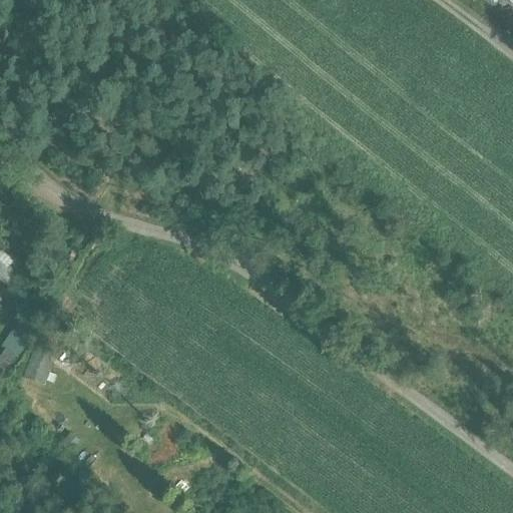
[(13,16),(26,25),(29,20),(17,11),(13,16)]
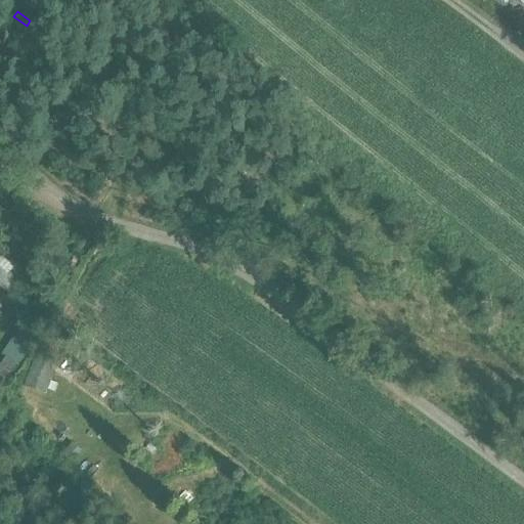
[(0,287),(9,295),(23,280),(12,271),(14,268),(0,256),(0,287)]
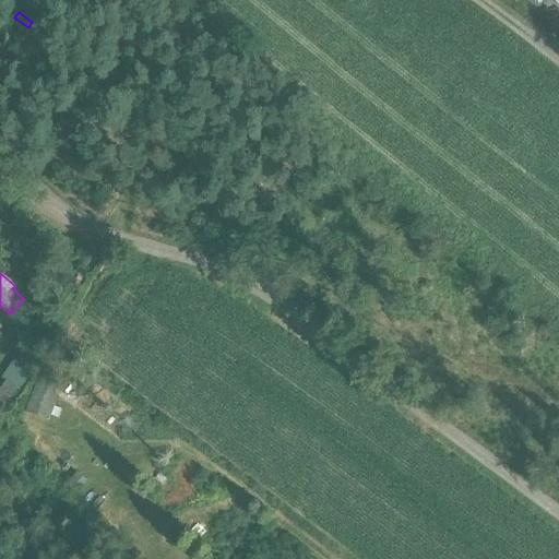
[(6,382),(0,390),(0,407),(1,408),(15,389),(22,389),(43,359),(24,346),(1,379),(6,382)]
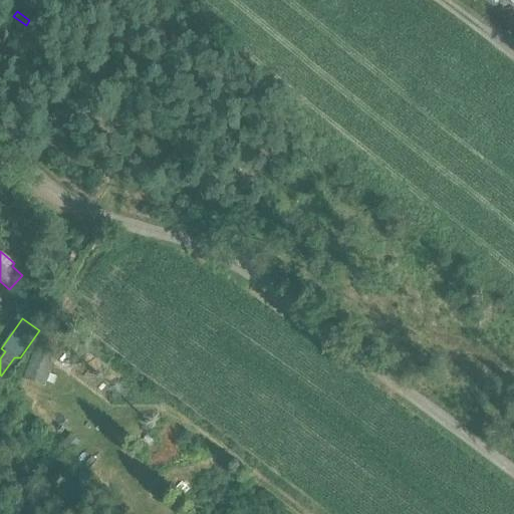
[(32,348),(23,378),(45,389),(53,365),(75,336),(54,319),(32,348)]
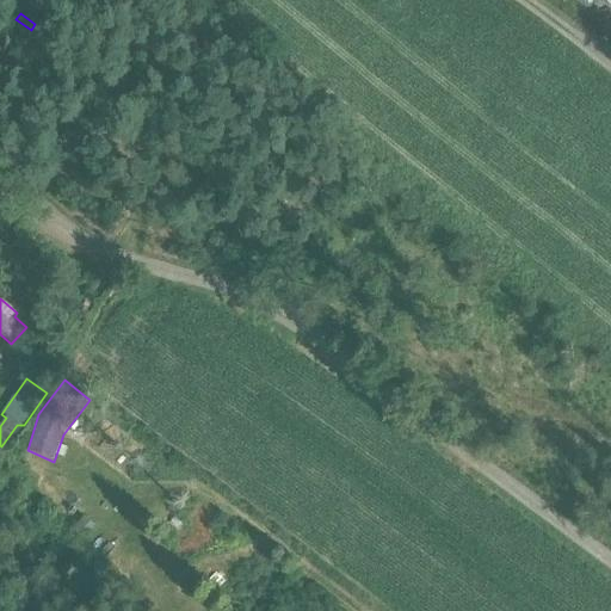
[(25,610),(11,598),(1,609),(4,610),(25,610)]
